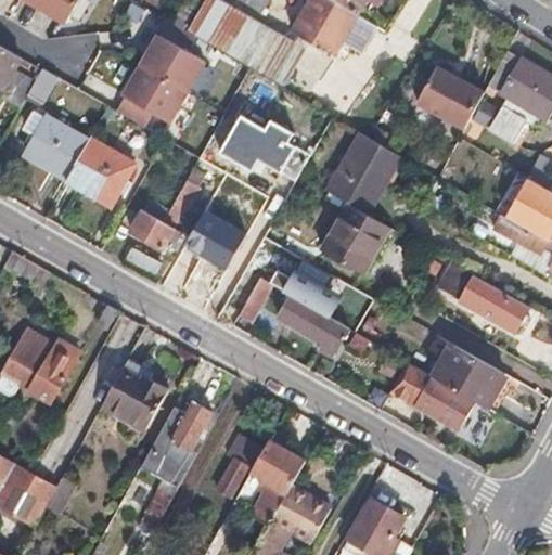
[(26,0),(63,21),(76,0),(26,0)]
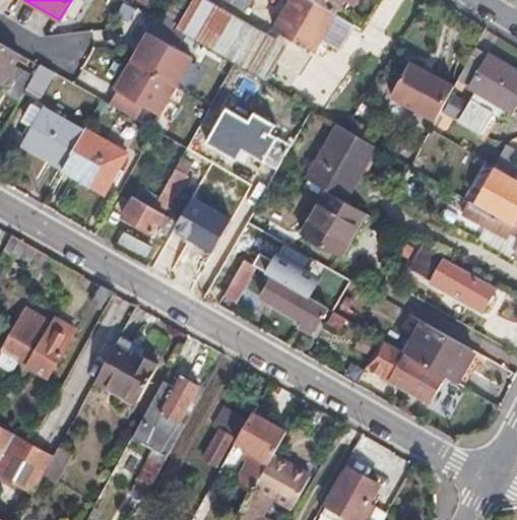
[(201,0),(192,0),(177,27),(264,78),(281,47),(201,0)]
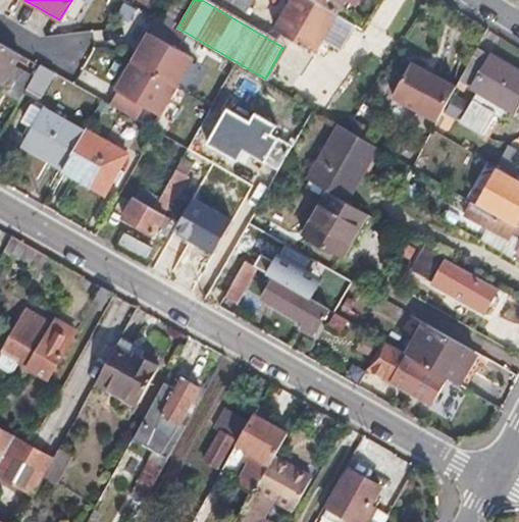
[(223,0),(244,11),(250,0),(223,0)]
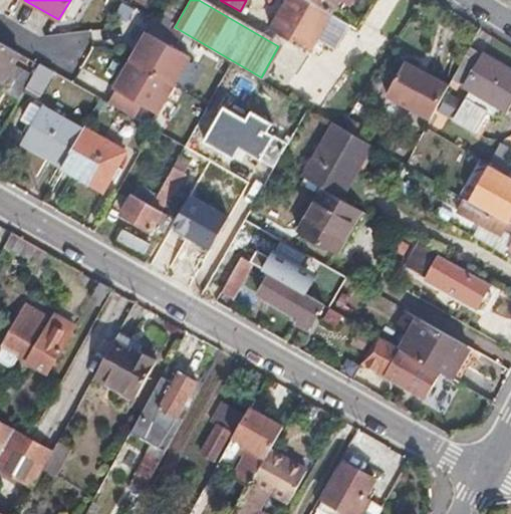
[(327,12),(306,0),(283,0),(268,27),(305,50),(311,39),(327,12)]
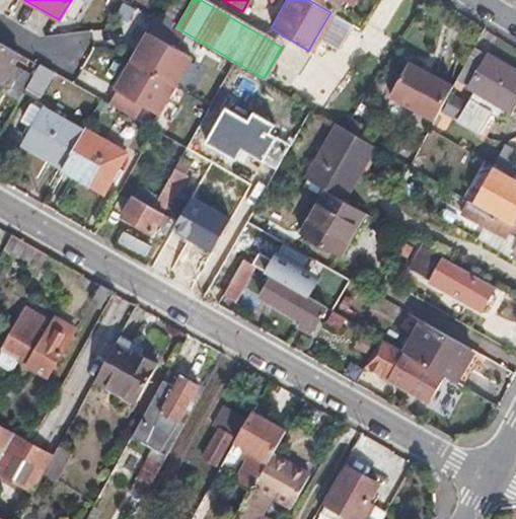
[(309,0),(330,12),(333,14),(341,2),(351,8),(356,0),(309,0)]
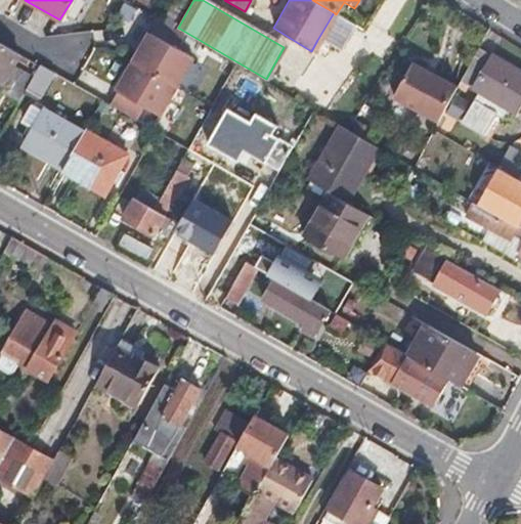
[(340,53),(356,26),(336,14),(334,12),(317,40),(340,53)]
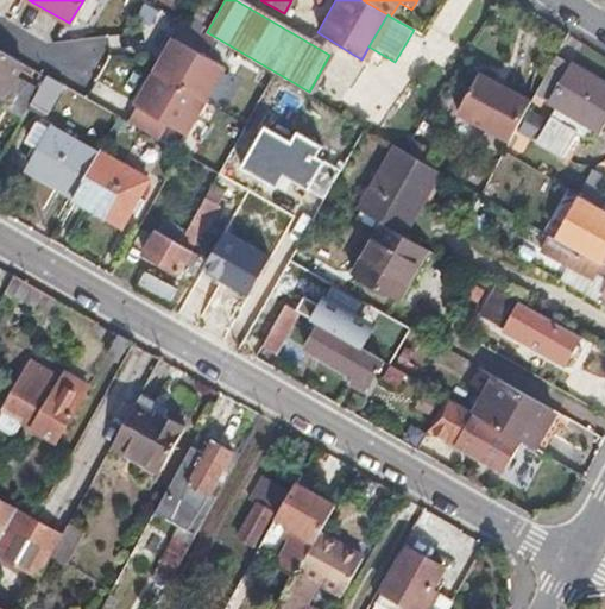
[(127,121),(158,139),(166,124),(184,133),(224,67),(206,57),(215,42),(184,24),(134,106),(136,106),(127,121)]
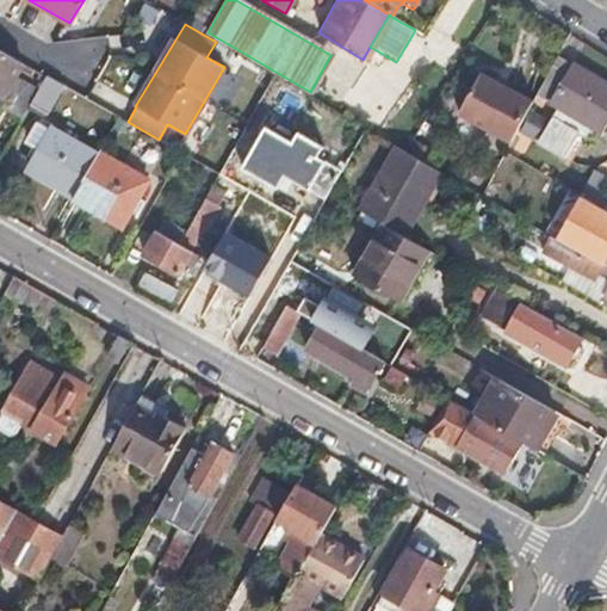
[(0,96),(6,99),(2,106),(23,119),(30,105),(41,87),(19,74),(25,63),(0,50),(0,96)]
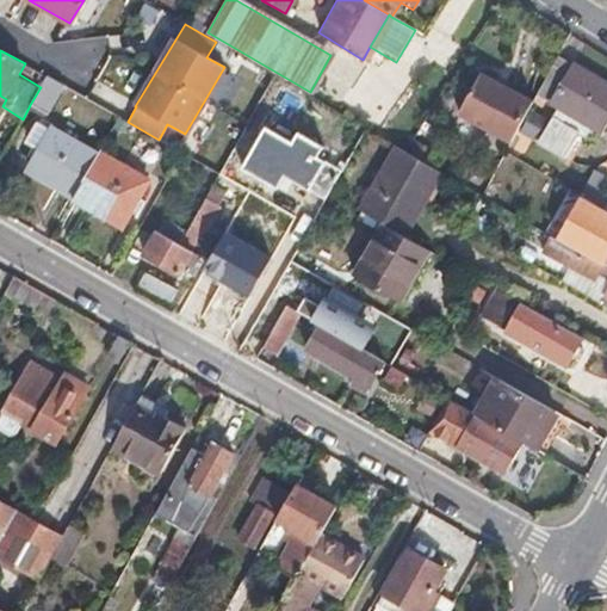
[(606,119),(606,85),(556,55),(534,96),(556,107),(536,143),(567,161),(582,136),(586,137),(592,127),(601,131),(606,119)]
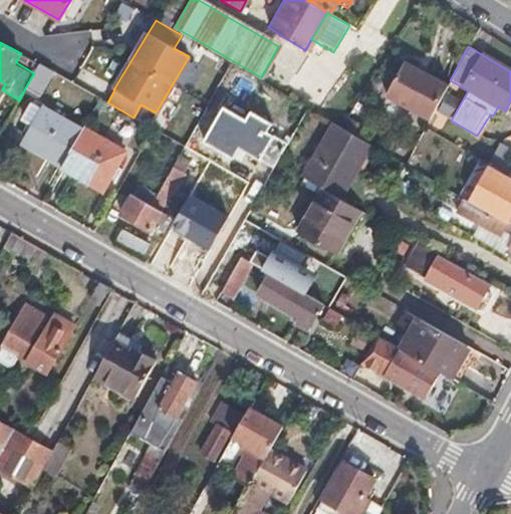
[(386,96),(429,119),(447,85),(403,63),(386,96)]
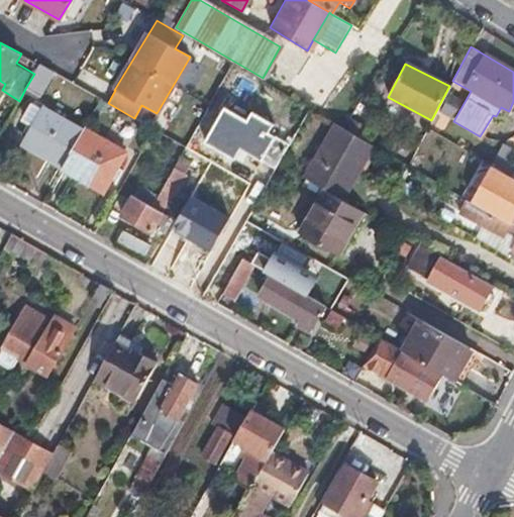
[(39,65),(34,74),(25,89),(38,96),(53,72),(39,65)]
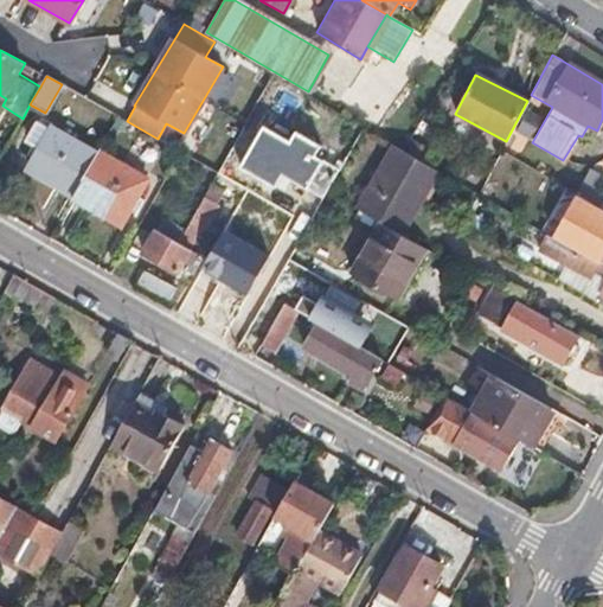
[(525,114),(517,131),(526,136),(536,120),(525,114)]
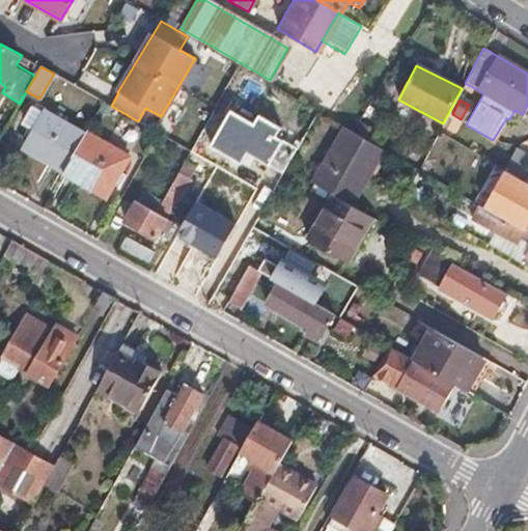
[(27,145),(65,168),(82,137),(45,116),(27,145)]
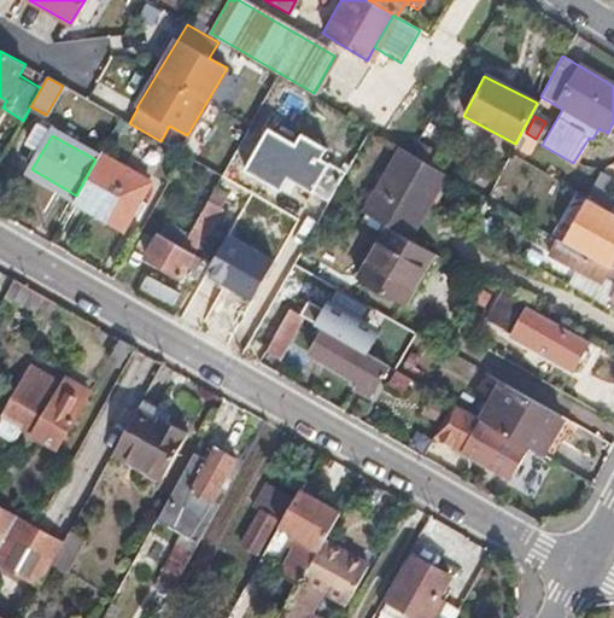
[(409,152),(401,149),(363,214),(389,228),(403,237),(408,228),(415,233),(448,175),(409,152)]
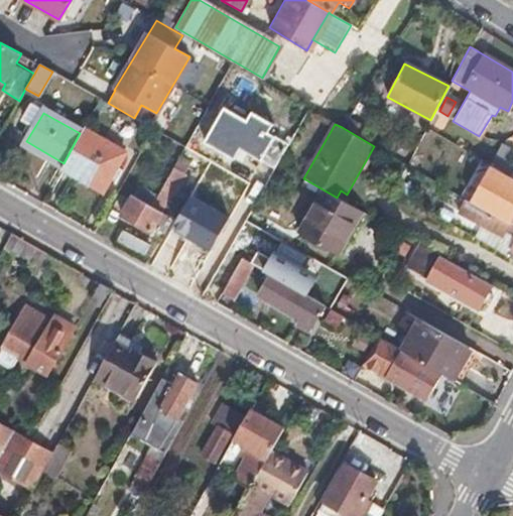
[(63,163),(60,168),(102,191),(124,153),(83,128),(80,133),(63,163)]
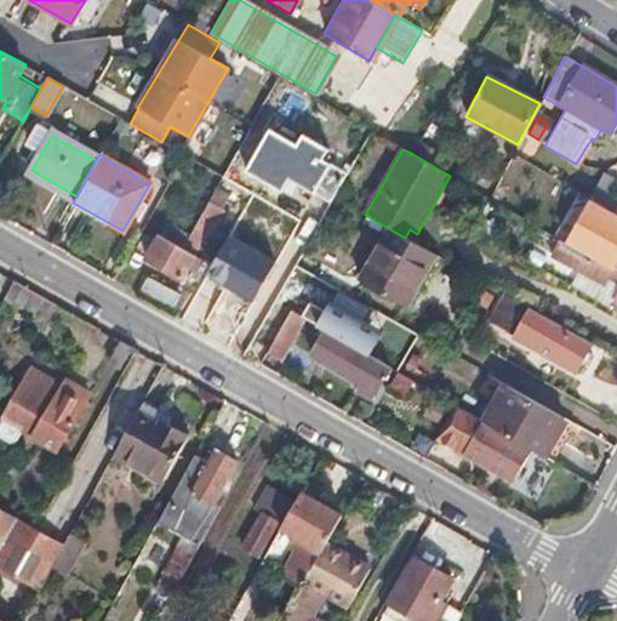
[(616,180),(604,172),(589,200),(605,209),(616,184),(616,180)]
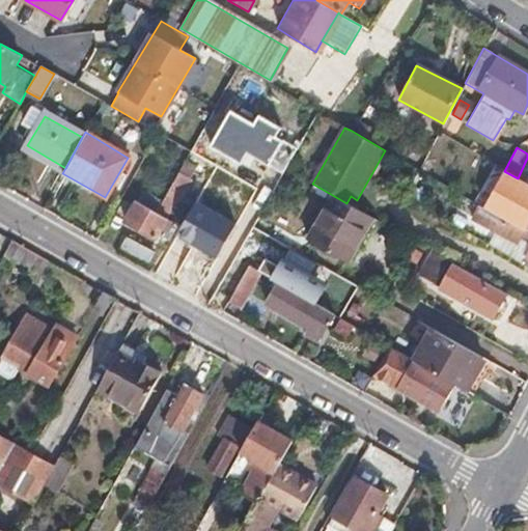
[(186,162),(179,172),(191,179),(197,168),(186,162)]
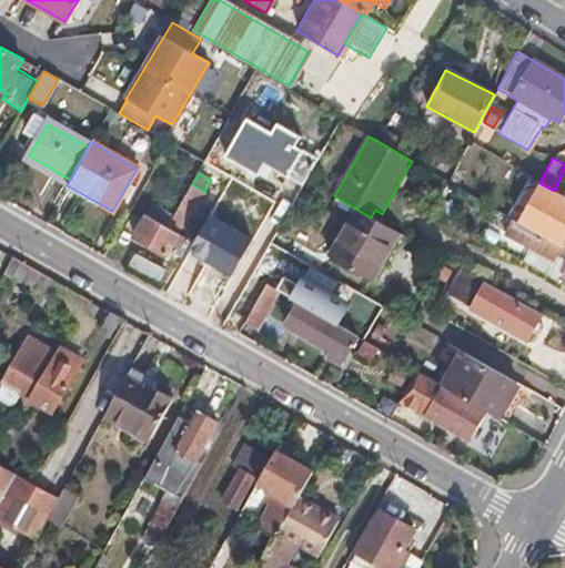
[(537,182),(516,222),(527,229),(560,247),(564,236),(564,198),(554,191),(540,183),(537,182)]
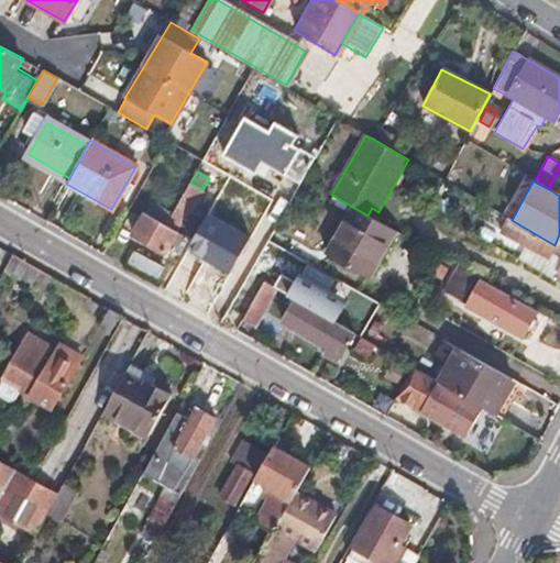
[(190,183),(178,203),(189,210),(191,211),(204,191),(202,190),(190,183)]
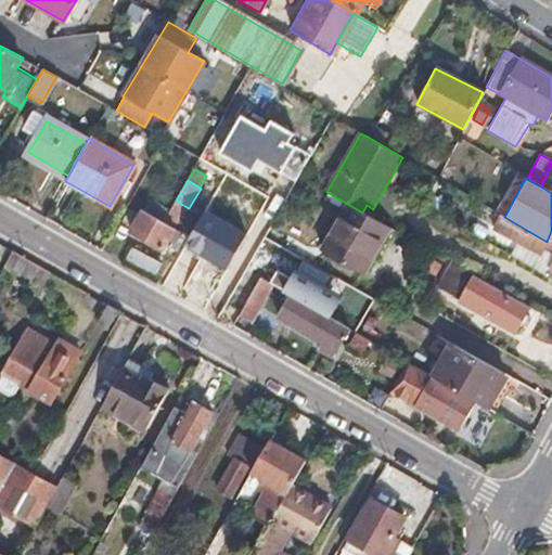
[(151,199),(130,231),(163,248),(175,229),(163,221),(169,209),(151,199)]
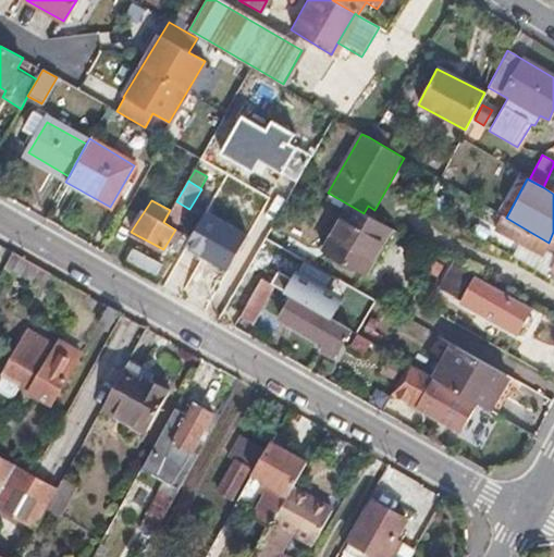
[(170,210),(163,222),(175,230),(187,208),(176,201),(170,210)]
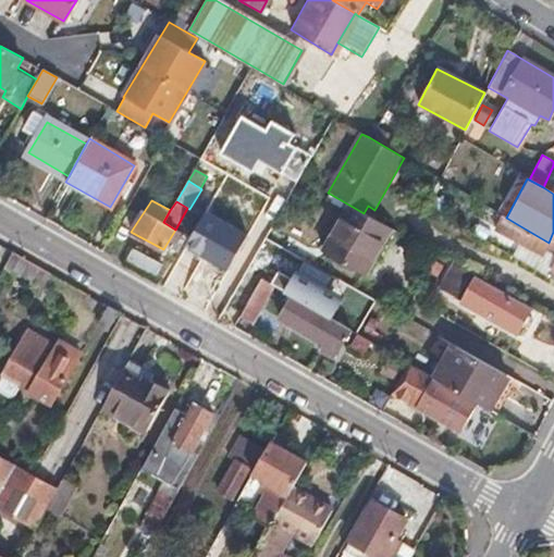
[(364,213),(351,206),(324,252),(357,270),(366,255),(371,258),(389,227),(364,213)]
